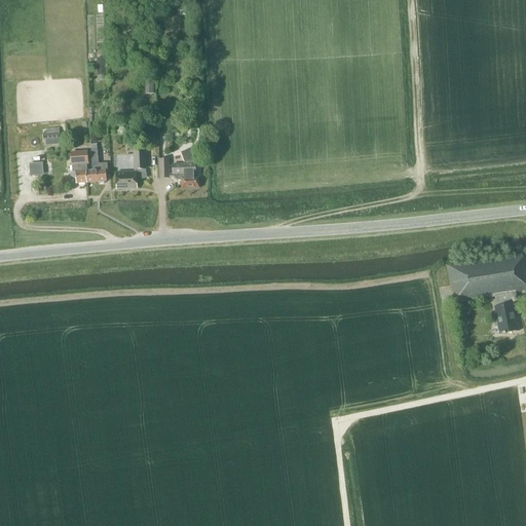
[(97,76),(106,75),(106,59),(96,59),(97,76)]
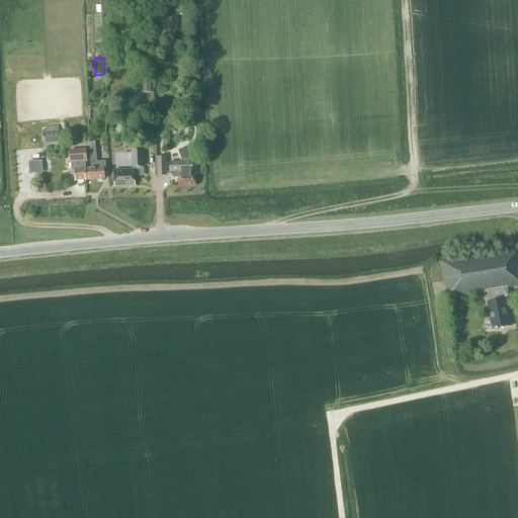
[(143,80),(143,93),(152,93),(152,80),(143,80)]
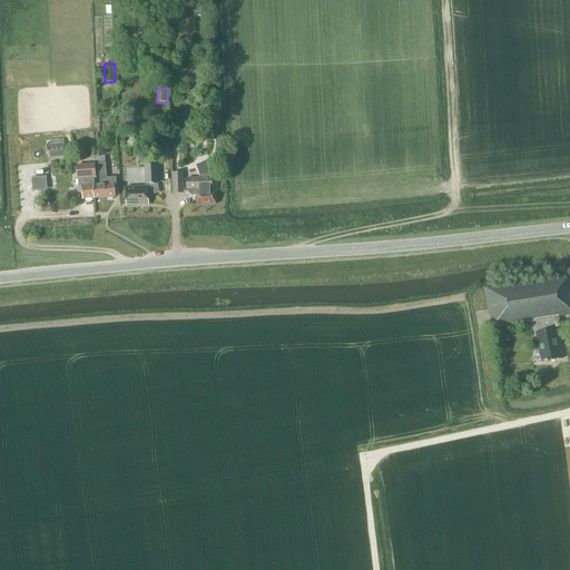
[(66,157),(64,139),(49,140),(50,145),(46,146),(47,158),(66,157)]
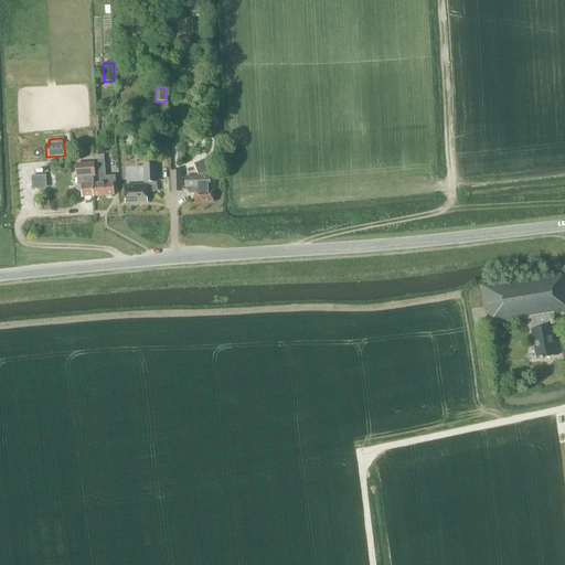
[(168,152),(168,139),(159,140),(159,152),(168,152)]
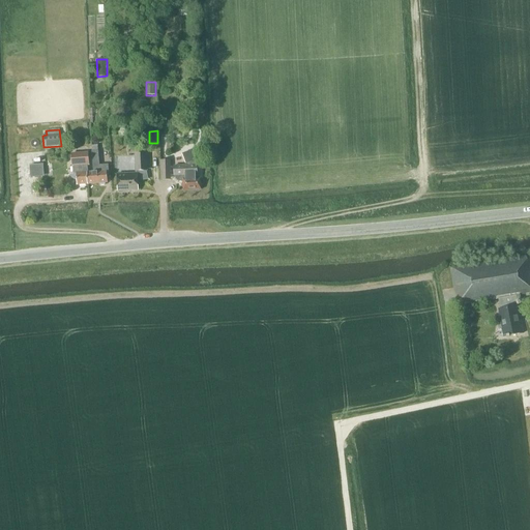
[(104,186),(106,183),(107,183),(107,171),(108,171),(108,165),(98,166),(96,145),(90,146),(93,172),(87,173),(86,173),(87,184),(98,183),(99,186),(104,186)]
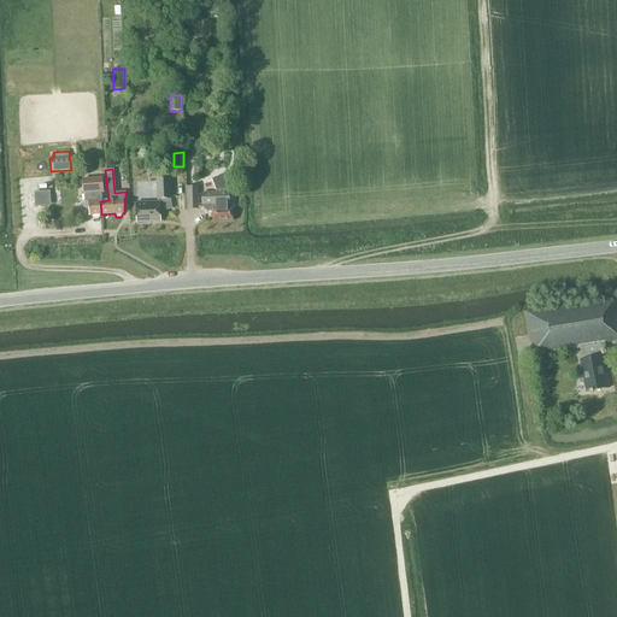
[(229,207),(228,191),(233,191),(233,182),(229,172),(211,180),(216,192),(217,192),(217,193),(203,193),(203,205),(204,207),(205,210),(206,211),(209,212),(211,212),(212,212),(213,222),(234,222),(233,207),(229,207)]
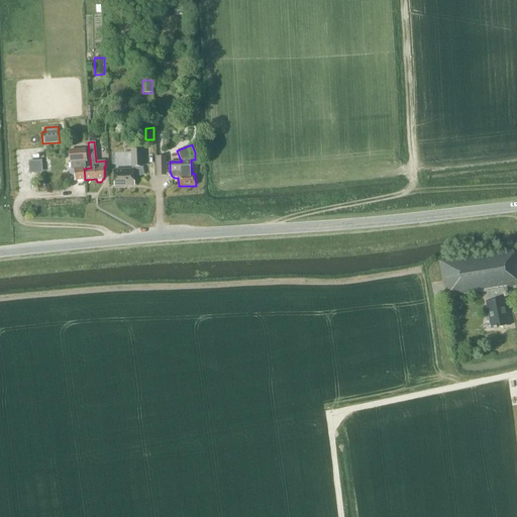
[(85,162),(87,161),(86,148),(69,149),(71,170),(68,170),(68,171),(69,173),(70,175),(72,175),(74,175),(75,181),(85,180),(84,169),(85,169),(85,162)]
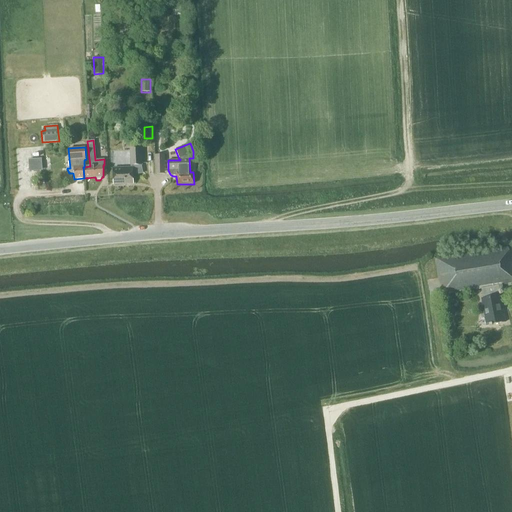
[(113,184),(133,183),(132,173),(139,173),(139,165),(141,165),(141,149),(130,149),(131,165),(132,165),(132,167),(113,168),(113,184)]
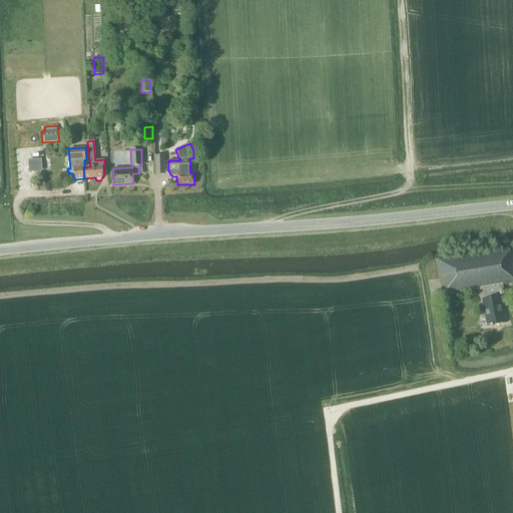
[(164,174),(164,155),(155,155),(155,174),(164,174)]
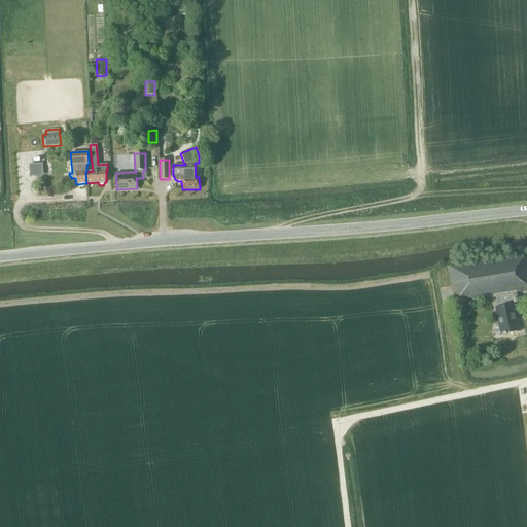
[(42,164),(29,165),(30,177),(37,177),(36,171),(43,170),(42,164)]
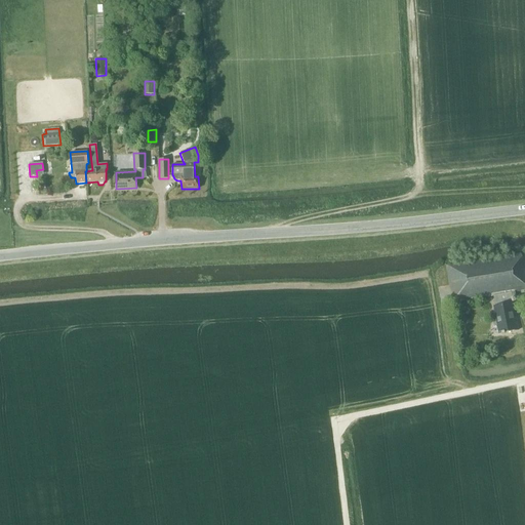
[(510,300),(516,299),(515,293),(524,290),(524,277),(521,253),(445,266),(452,304),(491,296),(493,296),(495,306),(493,307),(498,335),(519,331),(515,312),(514,313),(512,303),(510,304),(510,300)]
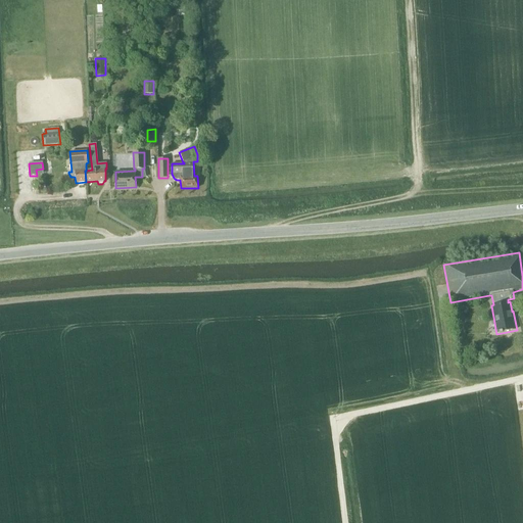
All buildings are outlined.
